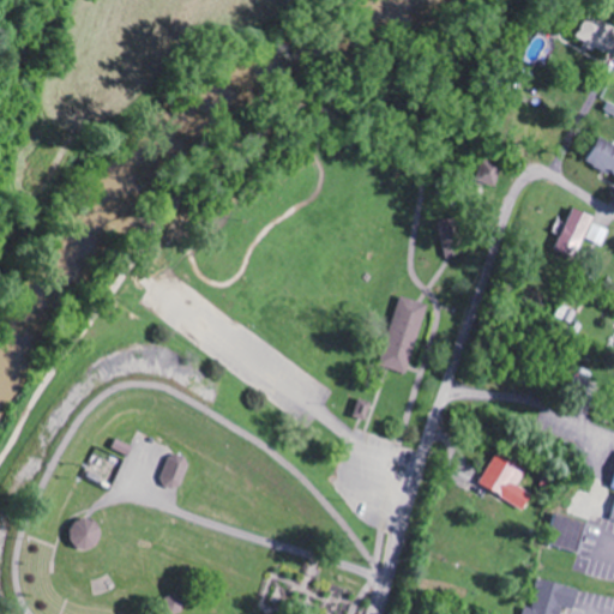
[(578,38),(613,58),(613,56),(613,26),(591,14),(578,38)]
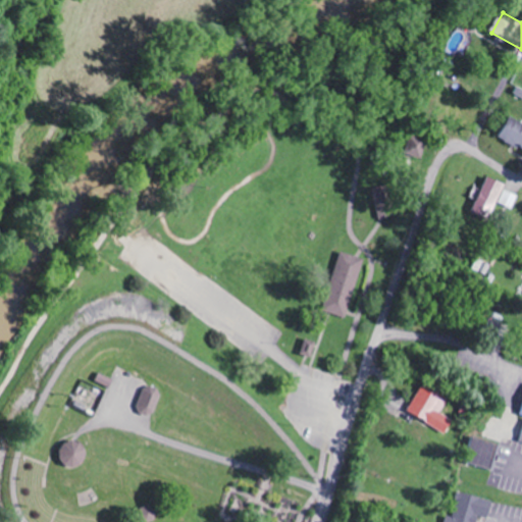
[(521,121),(511,118),(503,140),(521,146),(521,121)]
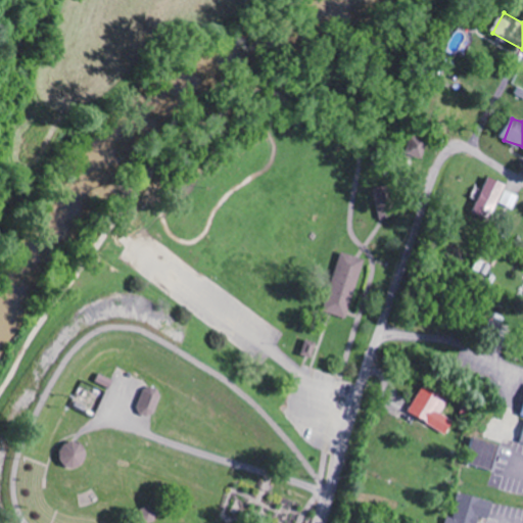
[(425,159),(432,142),(415,135),(409,153),(425,159)]
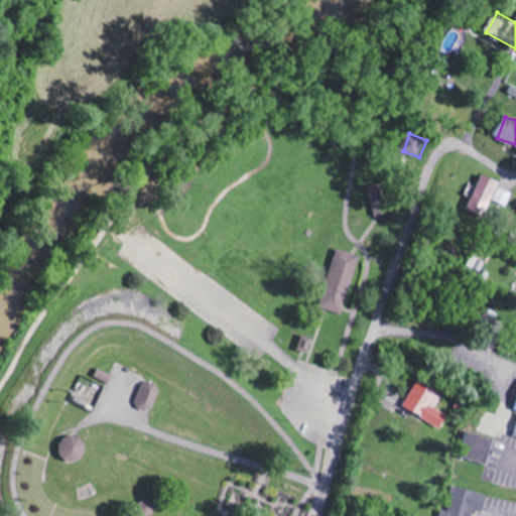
[(468,211),(486,218),(499,181),(481,175),(468,211)]
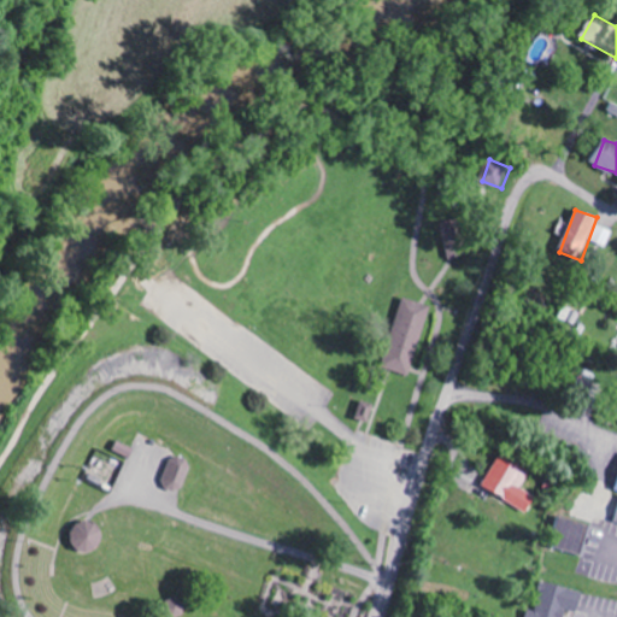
[(474,256),(466,219),(444,224),(452,260),(474,256)]
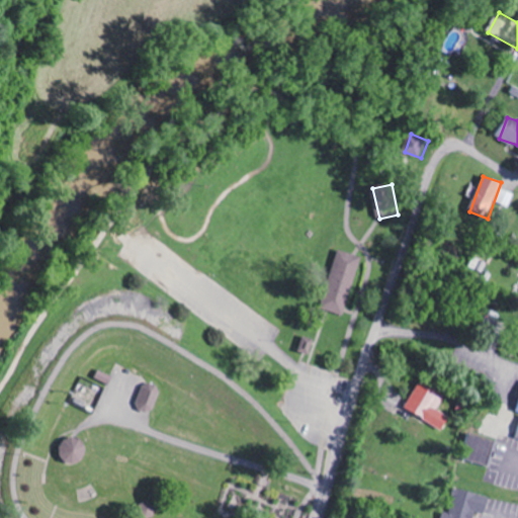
[(515,195),(502,188),(496,201),(509,207),(515,195)]
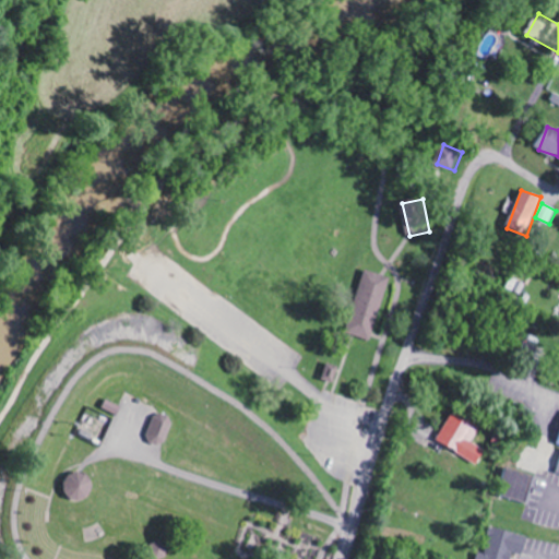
[(392,277),(368,271),(353,334),(378,340),(392,277)]
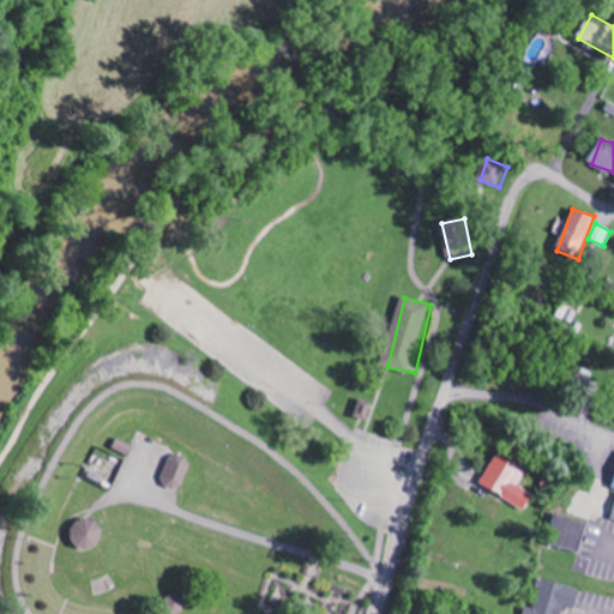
[(481,486),(528,510),(535,495),(521,487),(530,469),(499,452),(481,486)]
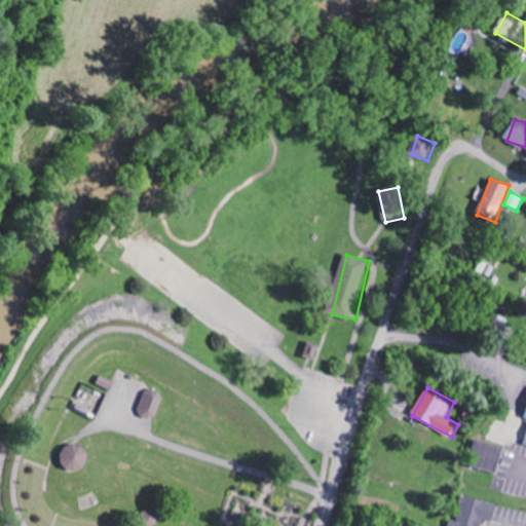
[(168,396),(150,389),(142,414),(159,421),(168,396)]
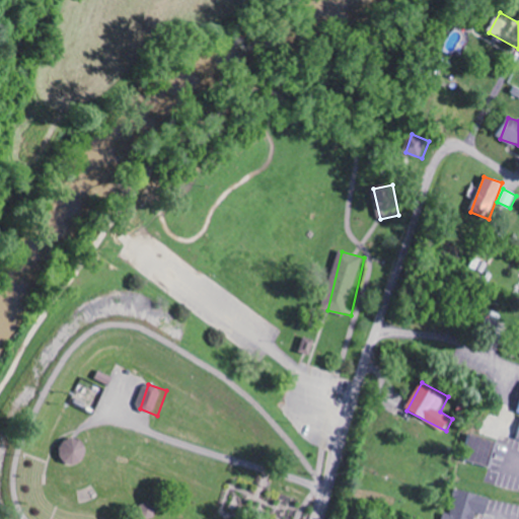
[(90,443),(65,442),(64,462),(89,464),(90,443)]
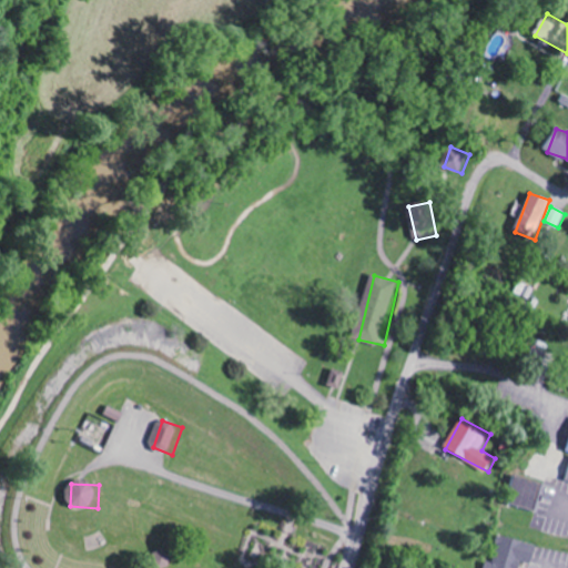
[(540,546),(501,536),(494,564),(488,561),(486,567),(523,567),(525,561),(535,565),(540,546)]
